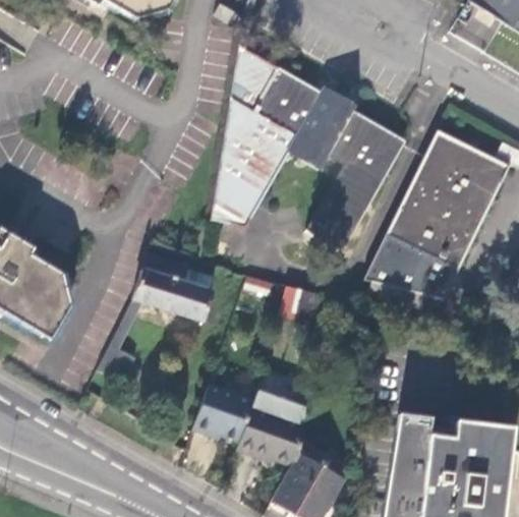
[(93,0),(99,3),(101,0),(108,0),(135,16),(168,8),(172,0),(93,0)]
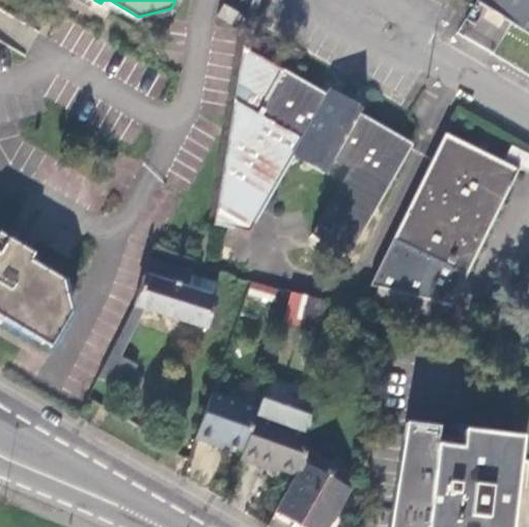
[(482,0),(514,20),(528,29),(528,0),(482,0)]
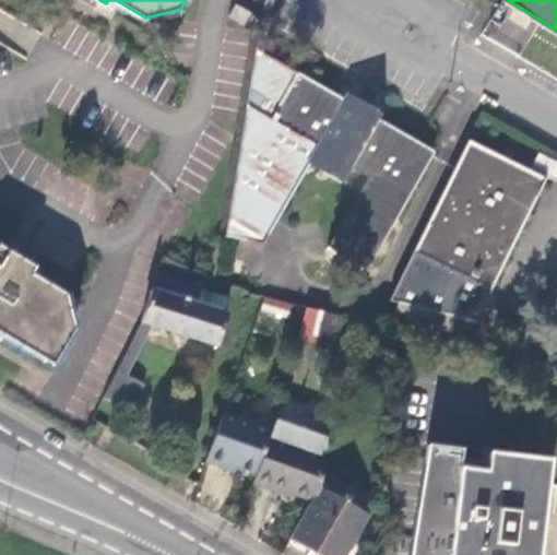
[(246,22),(252,11),(236,2),(229,13),(246,22)]
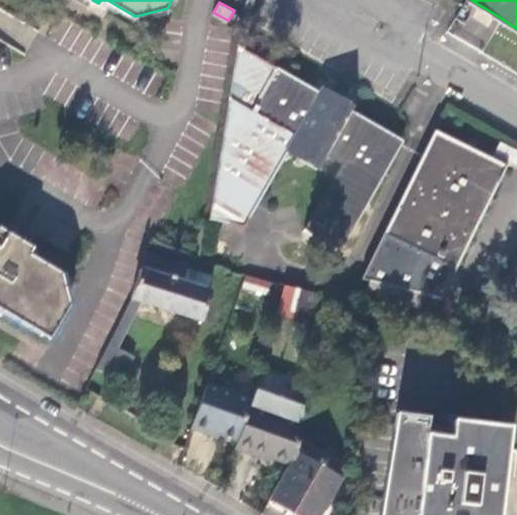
[(237,45),(210,217),(244,225),(289,150),(297,135),(251,109),(277,68),(237,45)]
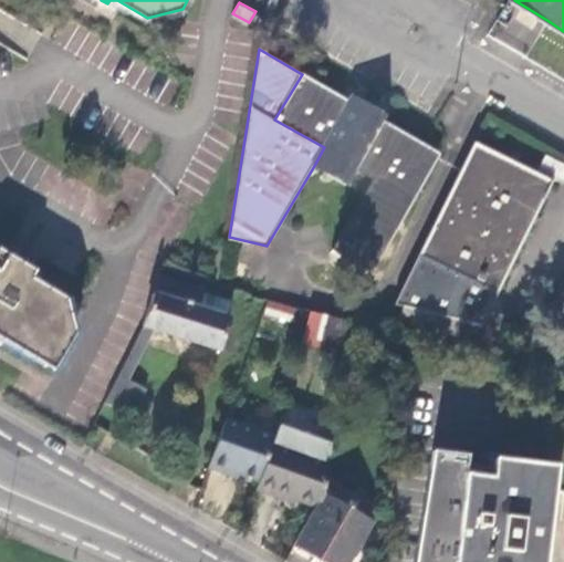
[(324,147),(315,164),(345,183),(354,166),(375,179),(333,249),(371,271),(438,155),(384,122),(387,115),(354,95),(350,103),(302,74),(274,120),(324,147)]
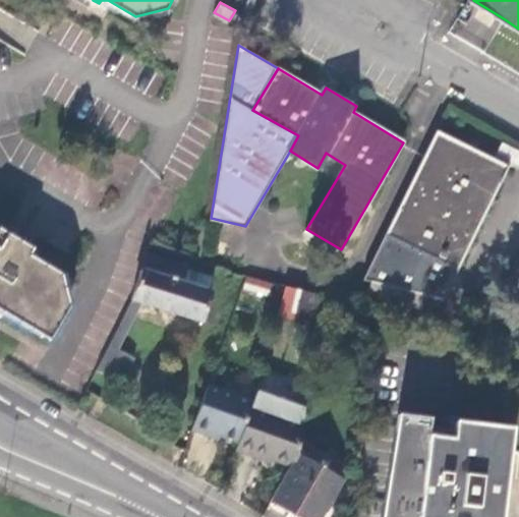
[(438,128),(366,274),(372,276),(369,290),(421,304),(426,288),(445,293),(508,164),(438,128)]
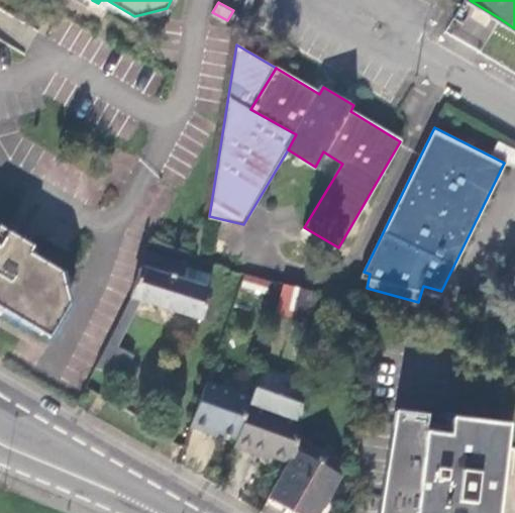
[(34,243),(0,221),(0,308),(3,310),(5,306),(43,330),(55,327),(71,301),(63,270),(30,250),(34,243)]
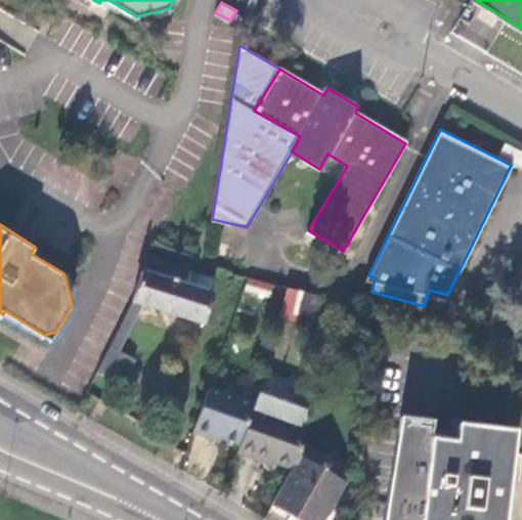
[(216,273),(147,253),(134,298),(143,301),(207,319),(215,290),(212,289),(216,273)]
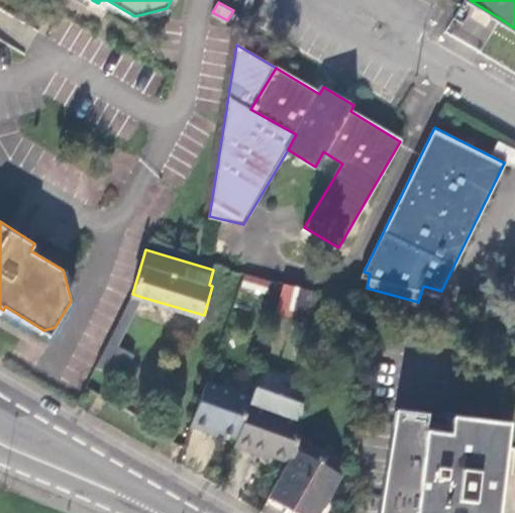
[(272,277),(245,271),(241,284),(268,290),(272,277)]
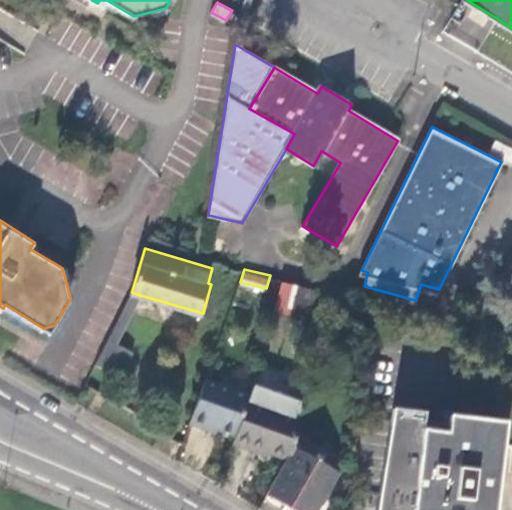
[(283,279),(278,306),(299,310),(304,282),(283,279)]
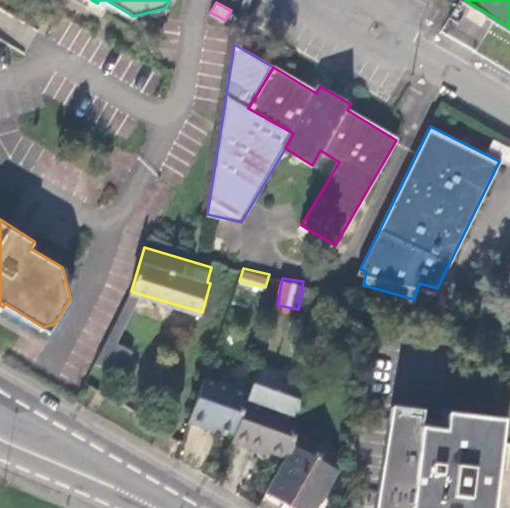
[(140,294),(131,291),(108,335),(118,340),(140,294)]
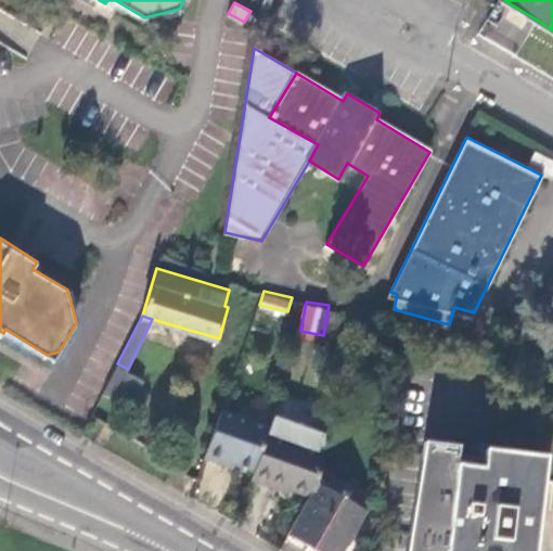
[(128,369),(117,363),(104,391),(131,404),(144,376),(128,369)]
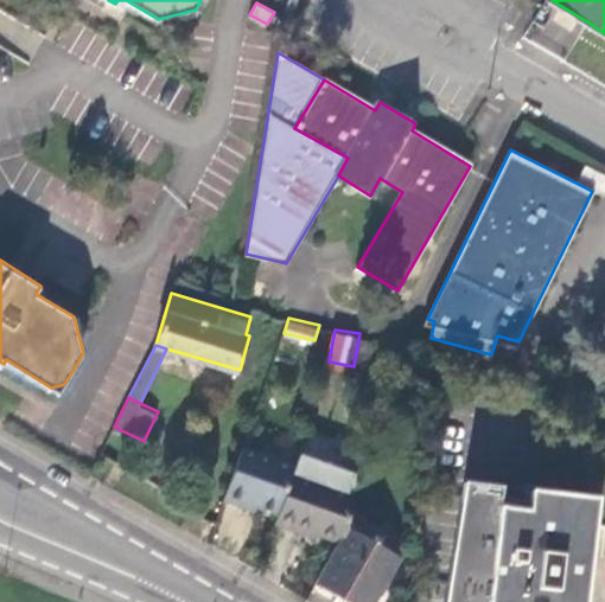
[(90,418),(77,440),(95,450),(108,428),(90,418)]
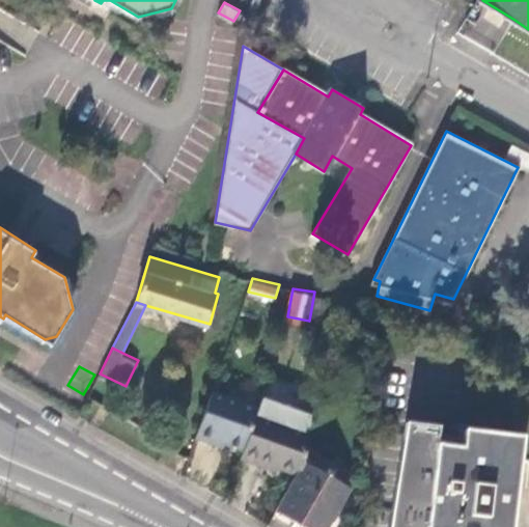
[(258,409),(260,404),(214,387),(196,435),(214,441),(216,436),(245,446),(258,409)]
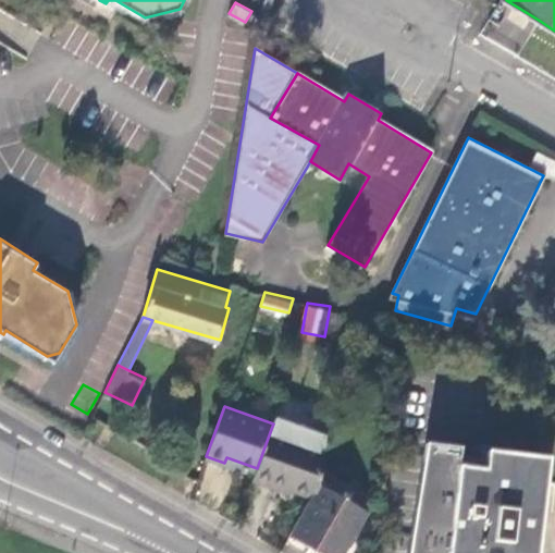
[(271,429),(257,468),(254,478),(282,487),(283,483),(313,494),(320,482),(322,462),(327,431),(276,413),(273,424),(271,429)]
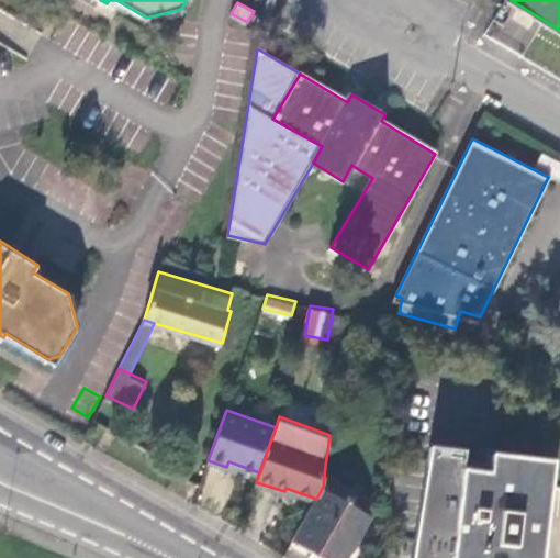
[(465,448),(429,445),(411,557),(540,557),(547,505),(550,484),(552,459),(491,452),(489,470),(462,467),(465,448)]
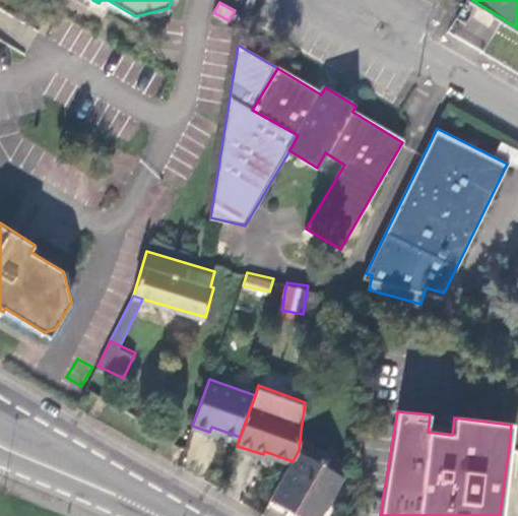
[(299,450),(293,461),(272,497),(304,515),(317,515),(341,475),(299,450)]
